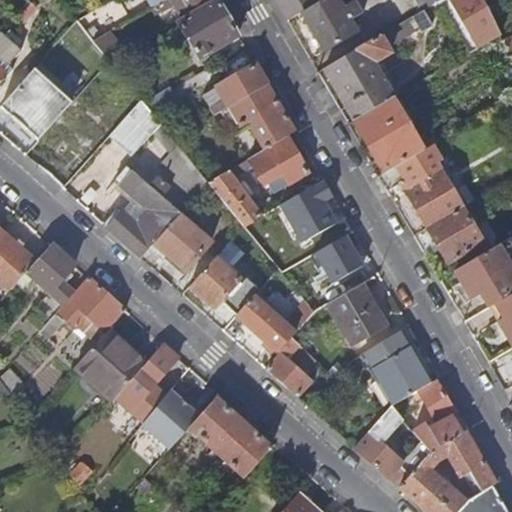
[(28,0),(15,15),(23,22),(36,8),(28,0)]
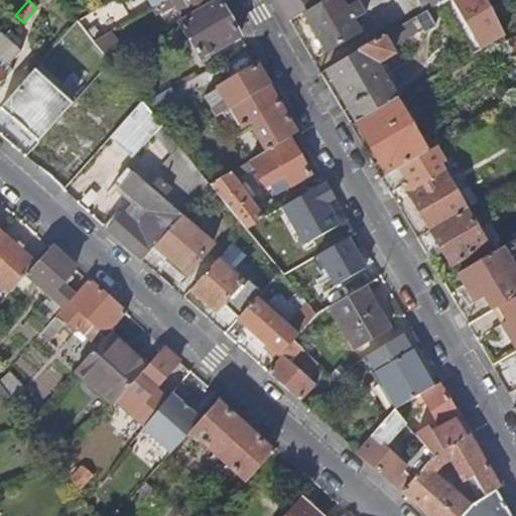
[(216,0),(163,0),(158,3),(163,12),(175,4),(184,19),(216,0)]
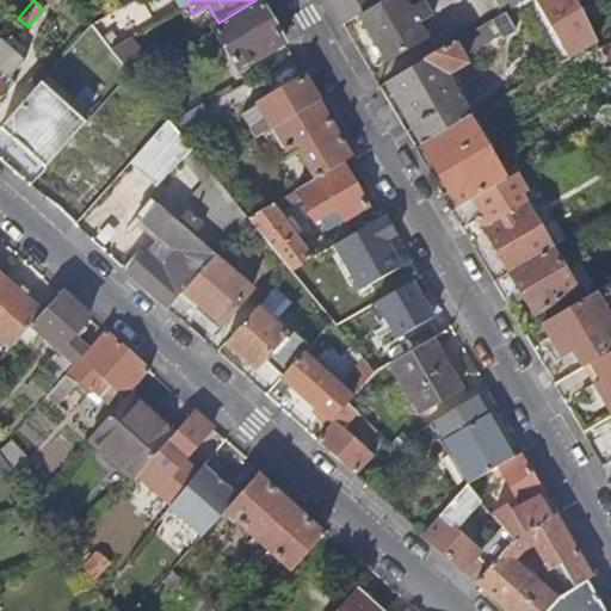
[(239,68),(285,42),(260,0),(255,0),(218,23),(213,25),(215,29),(210,31),(214,37),(218,35),(239,68)]
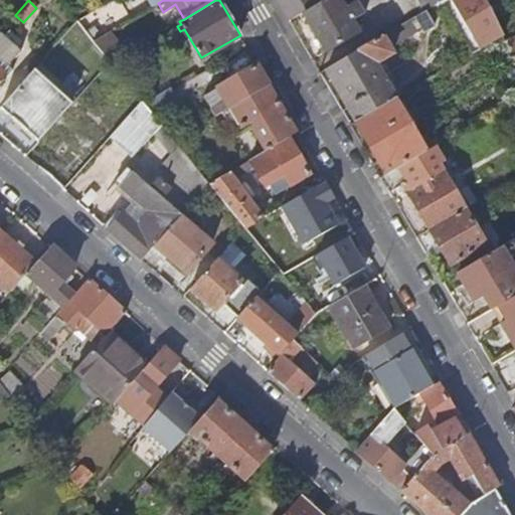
[(278,0),(290,21),(305,11),(323,0),(278,0)]
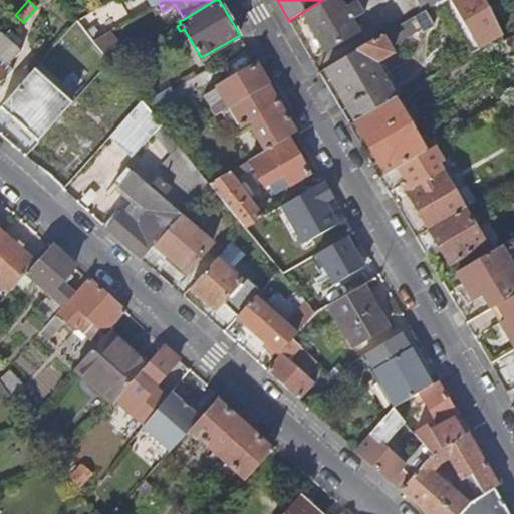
[(338,0),(322,0),(304,11),(326,50),(357,31),(350,19),(360,13),(354,2),(343,8),(338,0)]
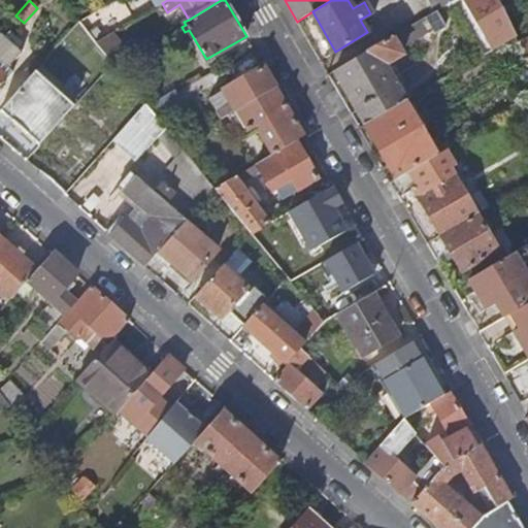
[(427,0),(434,12),(454,0),(427,0)]
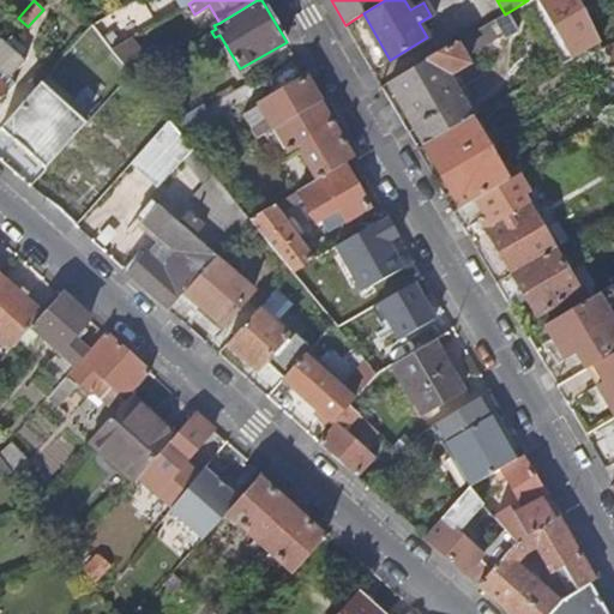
[(578,0),(536,0),(570,59),(600,42),(589,22),(578,0)]
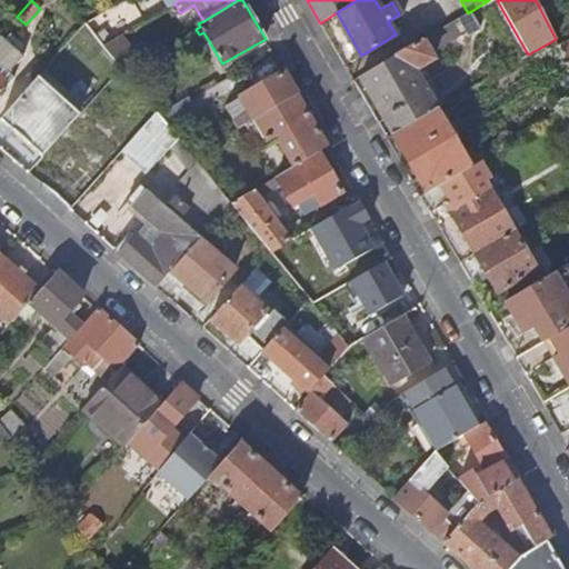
[(463,30),(458,19),(361,76),(395,133),(436,109),(415,68),(433,58),(429,50),(463,30)]
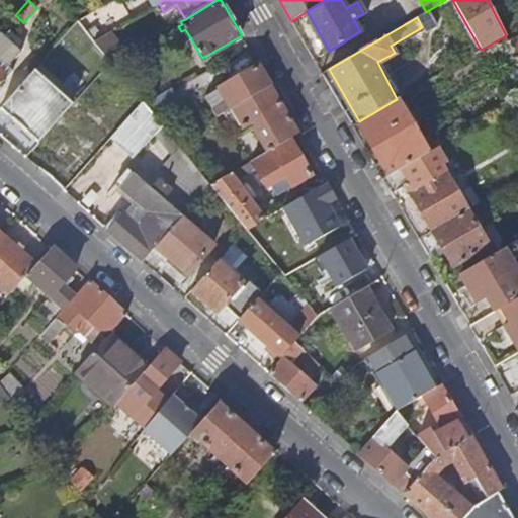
[(1,31),(0,32),(0,83),(8,75),(9,76),(14,71),(9,66),(22,51),(1,31)]
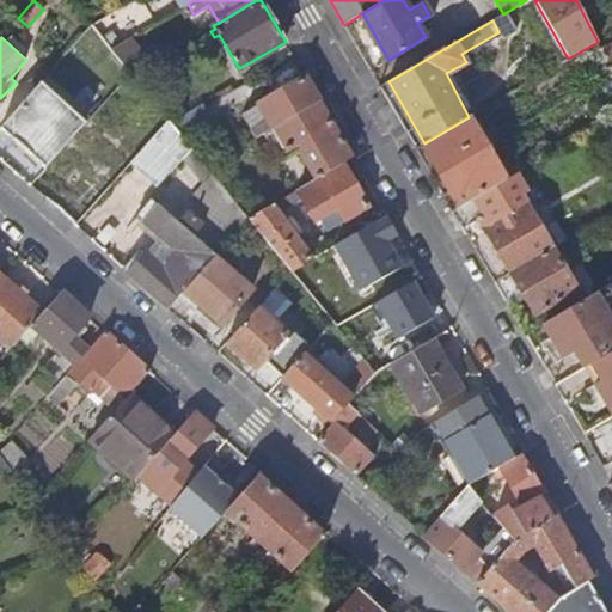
[(123,66),(129,73),(155,57),(152,53),(146,56),(132,37),(111,49),(123,66)]
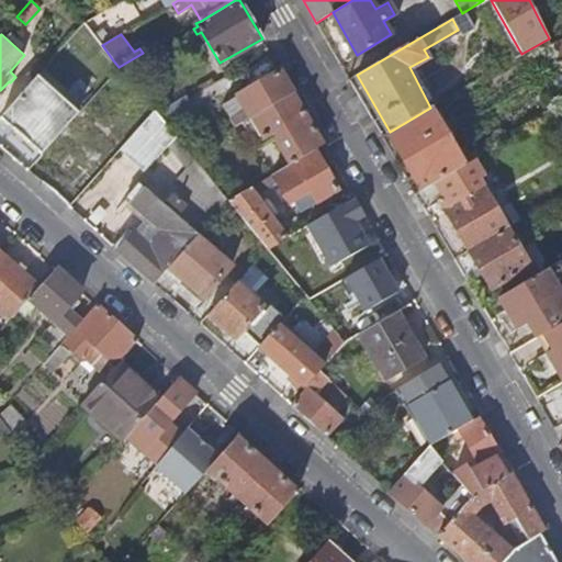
[(250,117),(293,92),(281,70),(223,104),(236,126),(245,121),(250,117)]
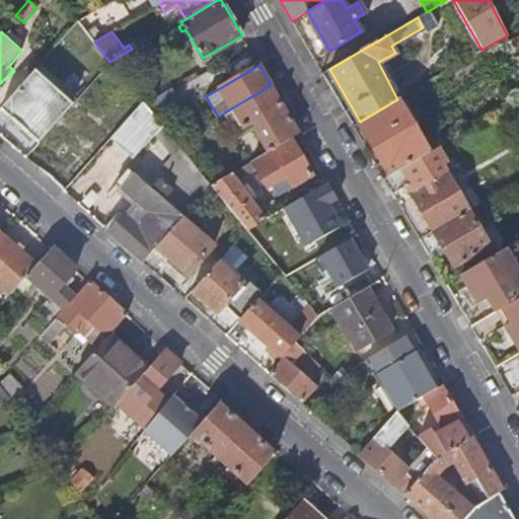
[(120,82),(104,68),(83,92),(72,103),(69,107),(84,122),(120,82)]
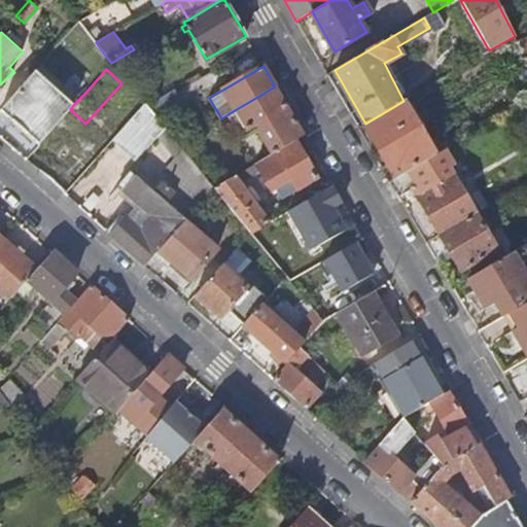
[(70,109),(73,105),(36,71),(1,110),(40,144),(53,130),(70,109)]
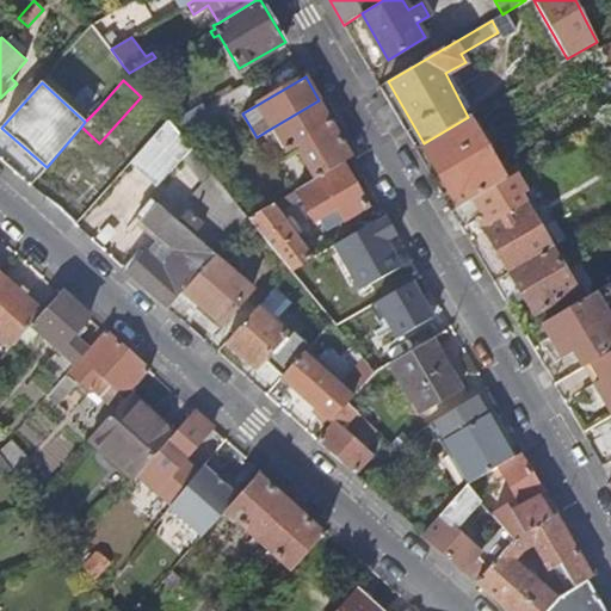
[(341,164),(352,158),(319,100),(272,128),(266,131),(277,149),(283,144),(287,149),(301,142),(301,156),(314,178),(341,164)]
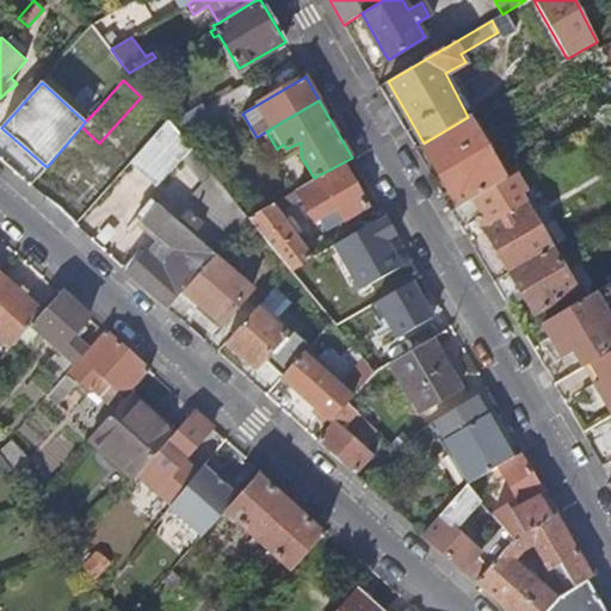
[(201,104),(170,122),(184,139),(211,122),(201,104)]
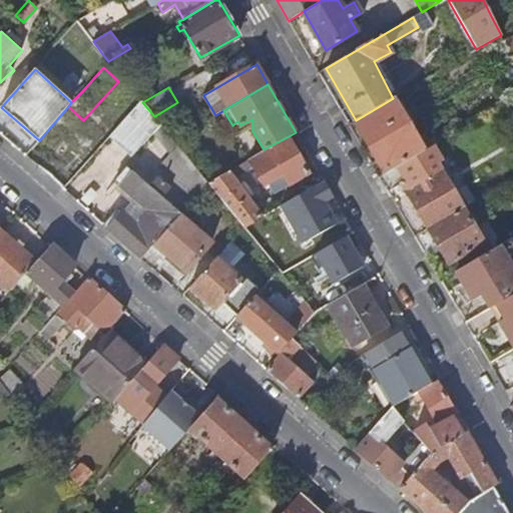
[(356,120),(354,121),(385,174),(394,168),(420,153),(432,145),(425,133),(419,137),(396,96),(393,98),(356,120)]
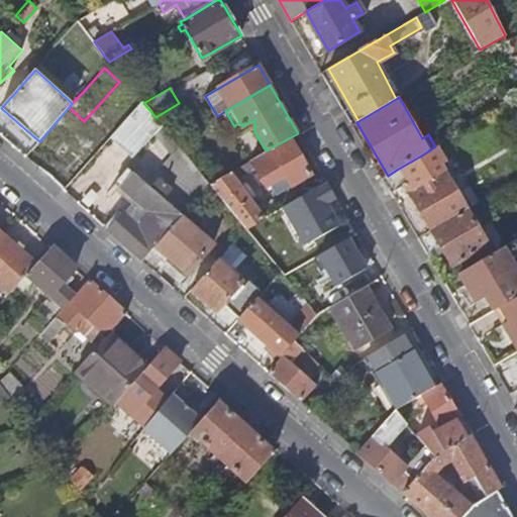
[(118,128),(112,135),(135,157),(163,126),(156,117),(143,103),(142,101),(118,128)]
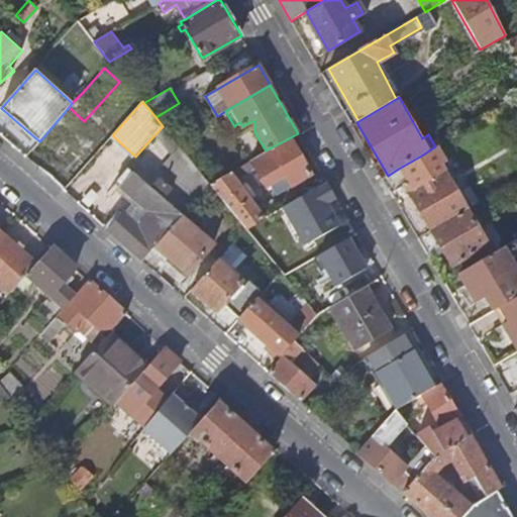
[(39,141),(32,148),(45,161),(64,139),(52,127),(39,141)]
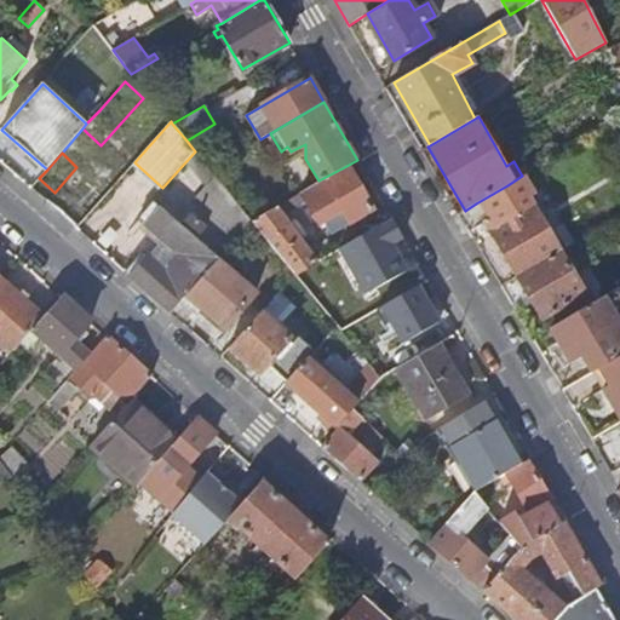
[(372,211),(346,166),(319,181),(252,220),(296,274),(317,262),(281,214),(305,201),(319,223),(325,219),(342,210),(349,224),(372,211)]
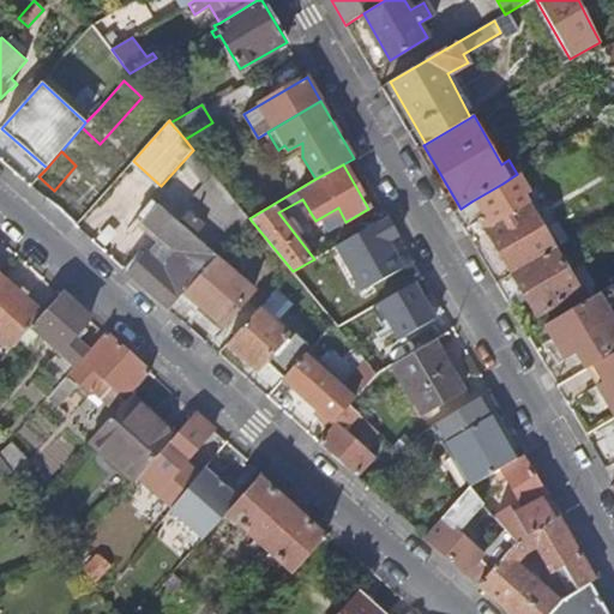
[(214,174),(192,199),(233,238),(250,218),(214,174)]
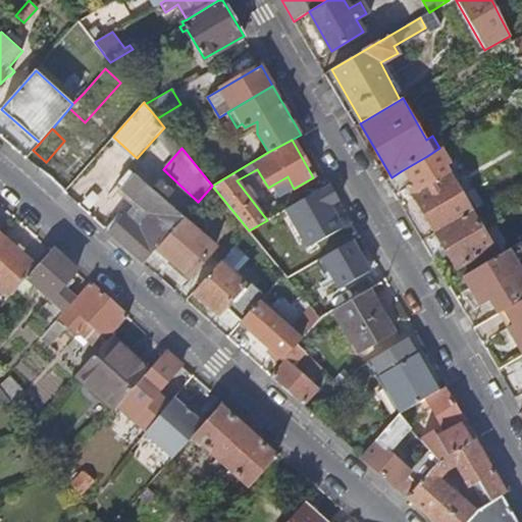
[(427,156),(401,171),(436,233),(472,212),(476,210),(469,198),(483,190),(485,189),(486,186),(486,183),(485,180),(483,178),(480,177),(478,177),(459,190),(449,174),(440,178),(427,156)]
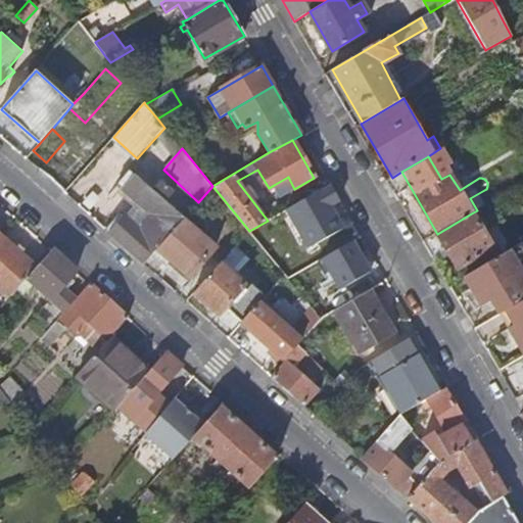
[(122,212),(106,230),(144,265),(157,249),(183,220),(184,219),(135,175),(128,183),(124,180),(120,184),(152,214),(149,218),(139,228),(122,212)]
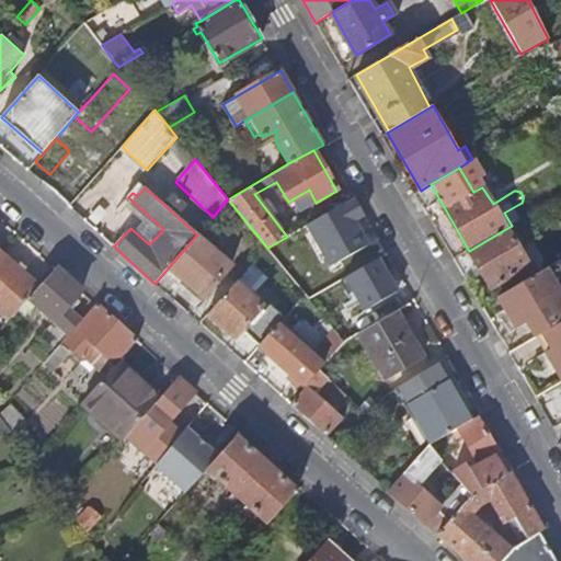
[(301,210),(316,203),(309,190),(294,198),(301,210)]
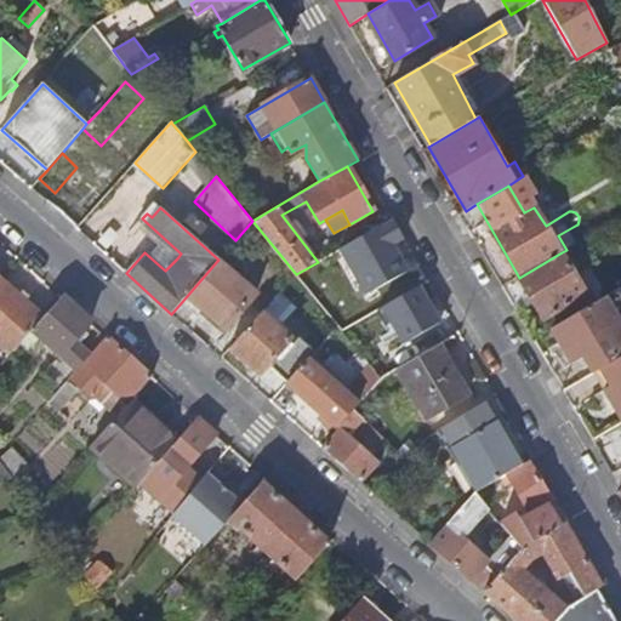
[(341,246),(368,292),(412,267),(398,243),(409,237),(396,215),(341,246)]
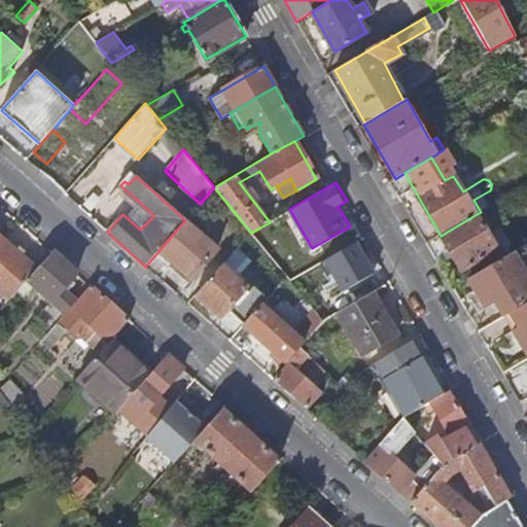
[(153,215),(120,185),(116,189),(150,219),(153,215)]
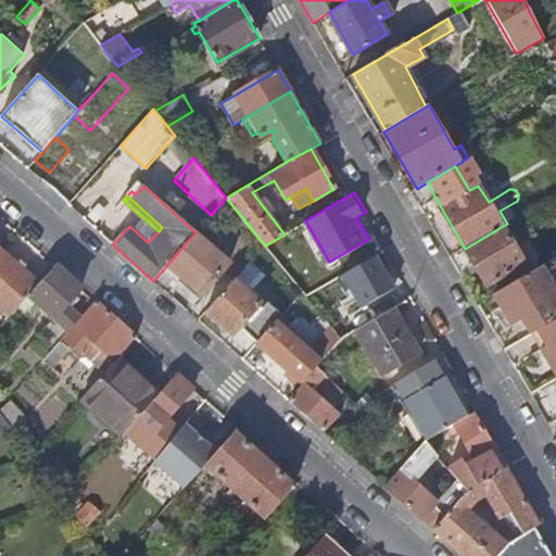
[(503,226),(465,249),(487,286),(525,263),(503,226)]
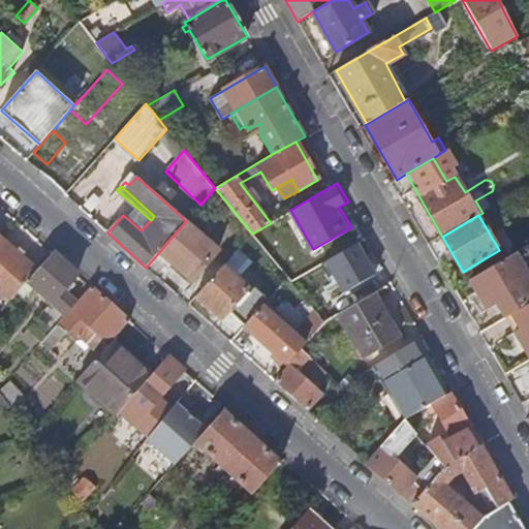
[(185,222),(159,252),(192,281),(218,251),(185,222)]
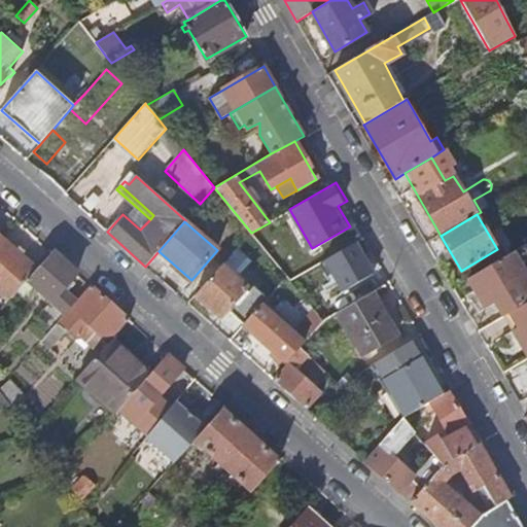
[(23,286),(37,270),(0,237),(0,291),(9,301),(23,286)]
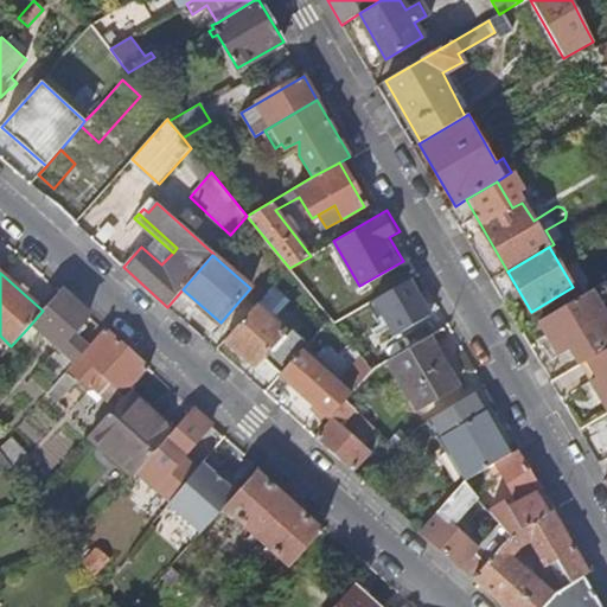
[(606,296),(601,286),(589,292),(606,320),(606,296)]
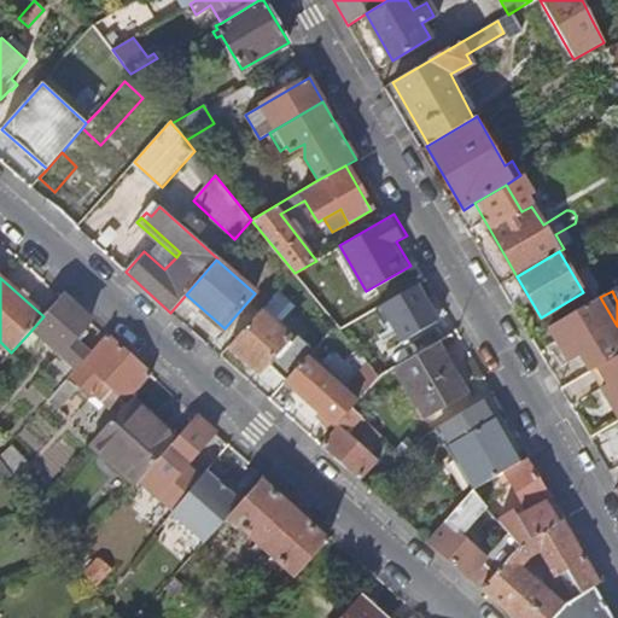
[(70,377),(88,356),(76,345),(80,342),(75,338),(80,332),(89,321),(62,296),(44,316),(27,336),(34,343),(40,336),(59,354),(30,385),(48,401),(70,377)]
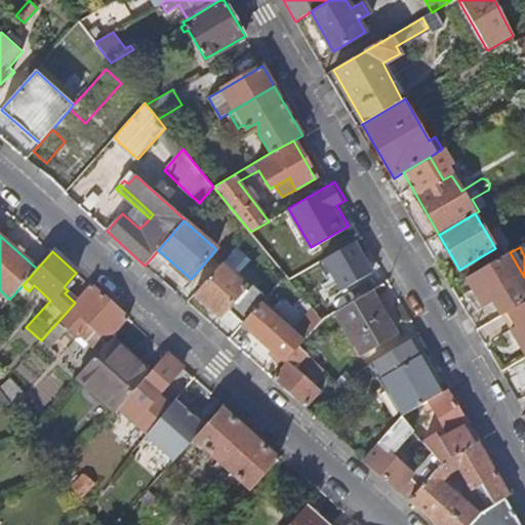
[(524,277),(510,252),(466,278),(484,308),(493,303),(502,316),(510,313),(524,303),(524,277)]
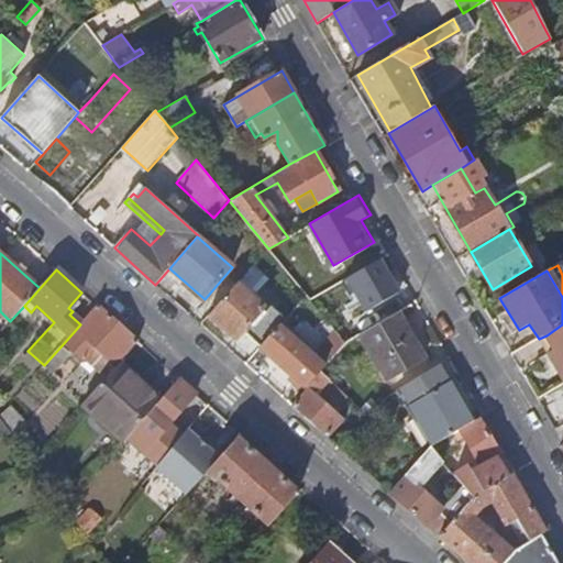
[(279,324),(285,318),(272,307),(266,313),(261,309),(263,307),(238,283),(208,316),(234,340),(250,322),(253,326),(245,334),(260,346),(261,345),(279,324)]
